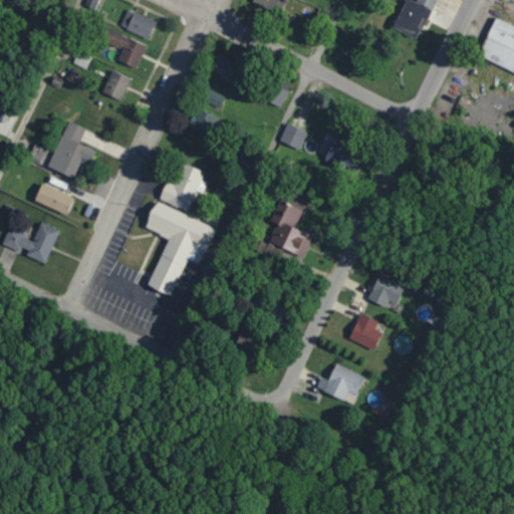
[(85,0),(83,8),(94,12),(98,0),(85,0)]
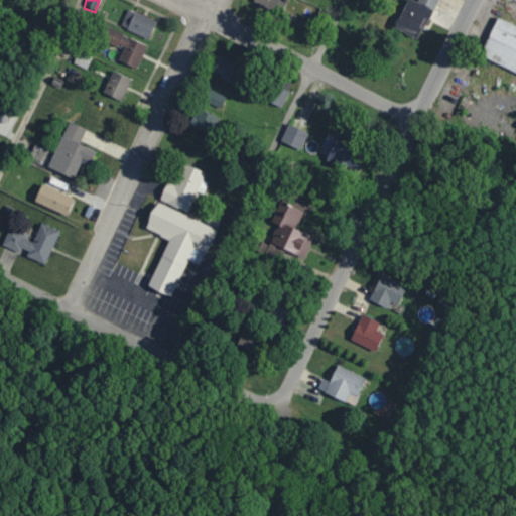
[(284,0),(254,0),(254,3),(282,11),(284,0)]
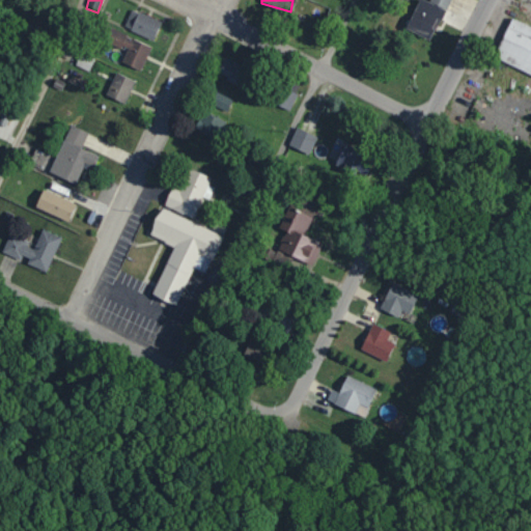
[(449,0),(429,0),(429,2),(425,0),(417,0),(406,30),(432,40),(449,0)]
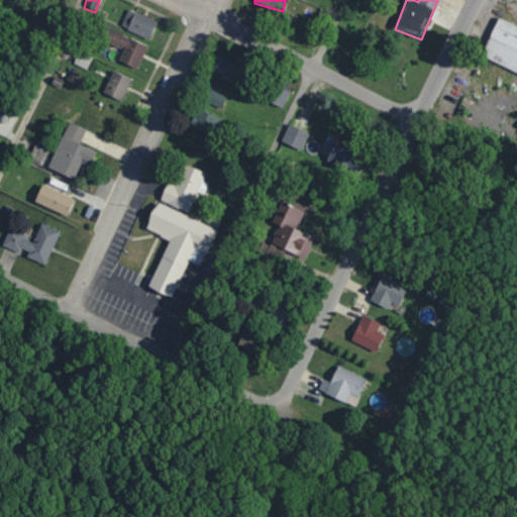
[(158,19),(127,9),(121,28),(151,38),(158,19)]
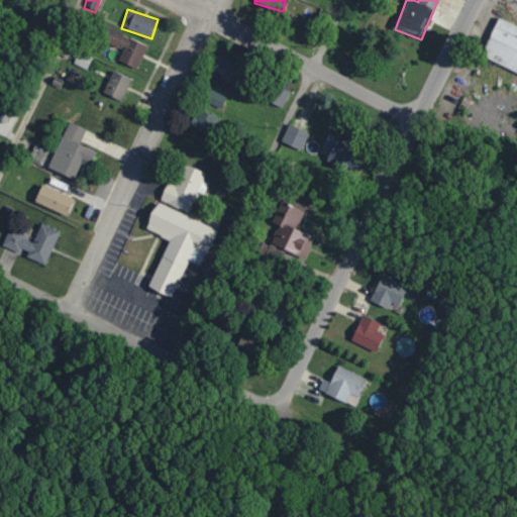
[(516,26),(498,18),(481,58),(516,73),(516,26)]
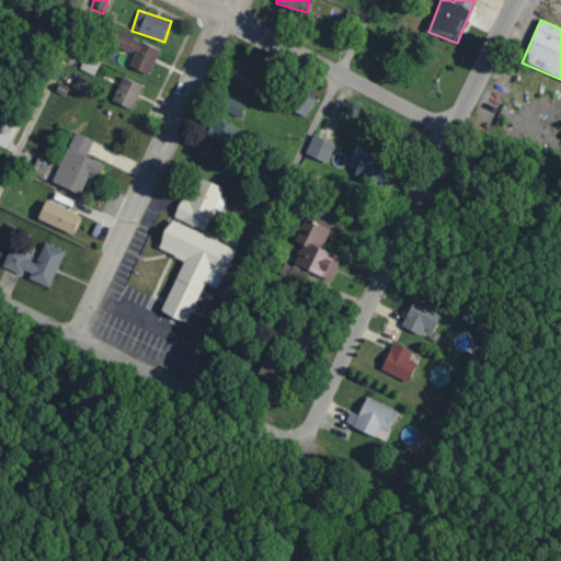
[(160,49),(117,30),(112,43),(134,53),(128,66),(149,75),(160,49)]
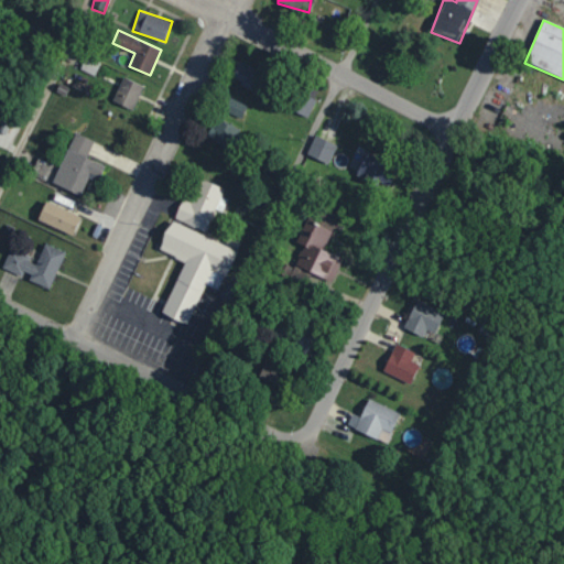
[(231,80),(255,89),(262,71),(239,62),(231,80)]
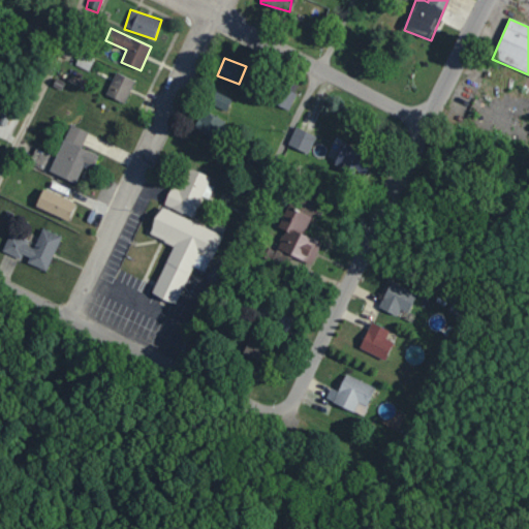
[(106,96),(127,102),(133,79),(114,72),(106,96)]
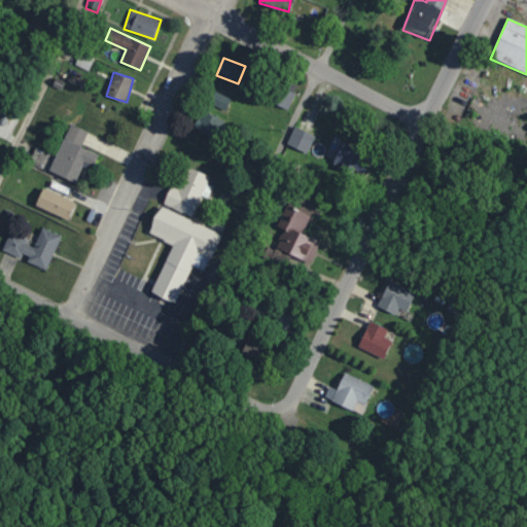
[(210,104),(226,111),(232,99),(214,92),(210,104)]
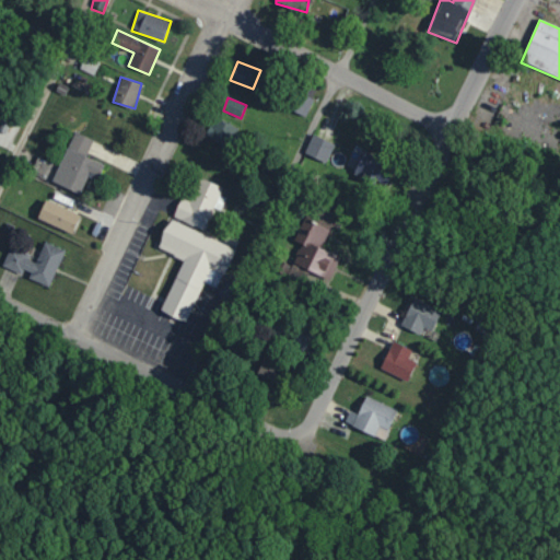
[(205,137),(228,149),(237,129),(216,117),(205,137)]
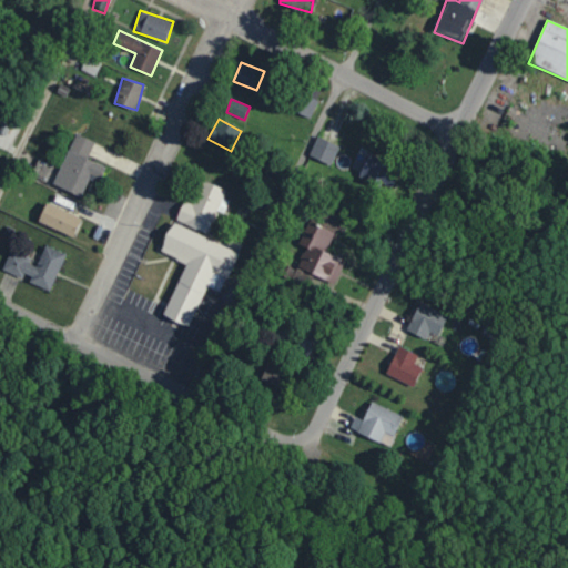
[(105,166),(88,160),(94,142),(75,133),(54,185),(82,196),(89,178),(100,182),(105,166)]
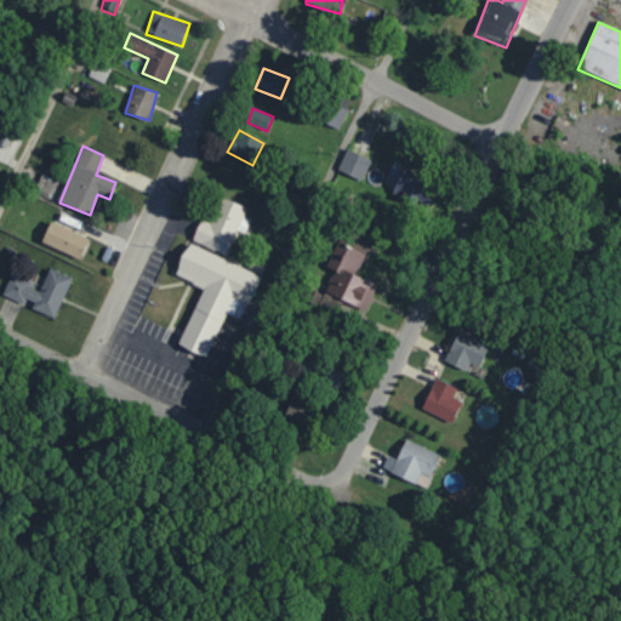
[(370,159),(346,149),(337,172),(363,181),(370,159)]
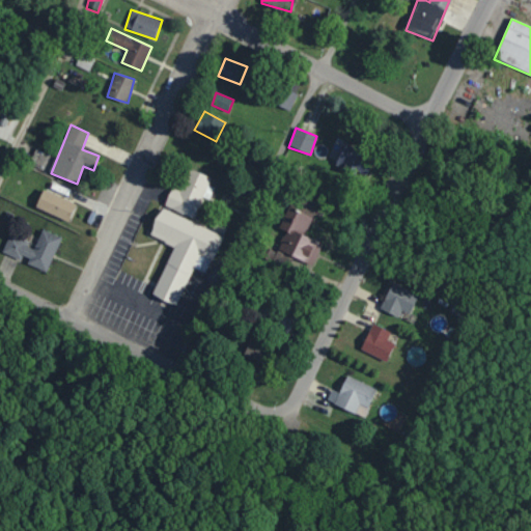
[(365,175),(372,155),(343,144),(336,165),(365,175)]
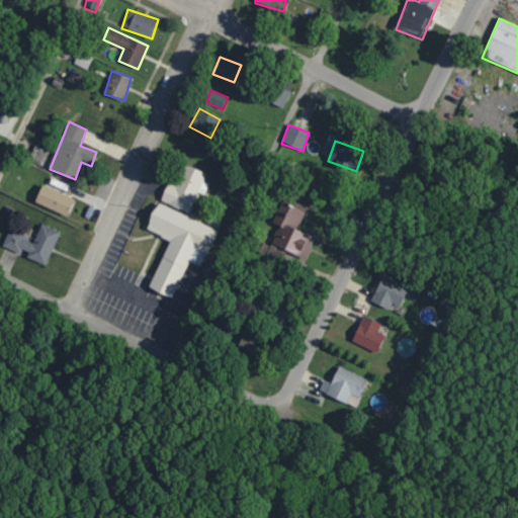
[(189,213),(205,173),(185,165),(177,187),(168,183),(160,201),(189,213)]
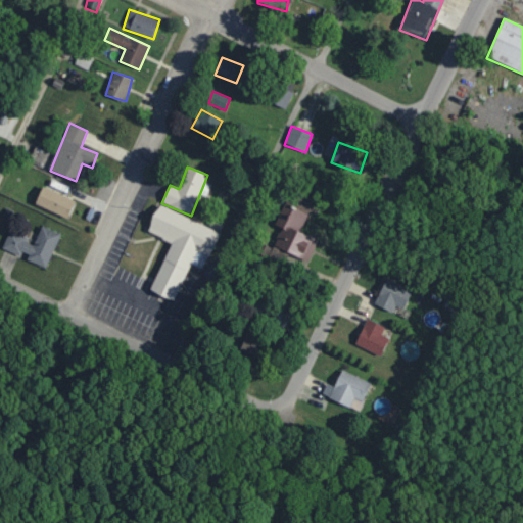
[(76,201),(43,187),(35,204),(67,219),(76,201)]
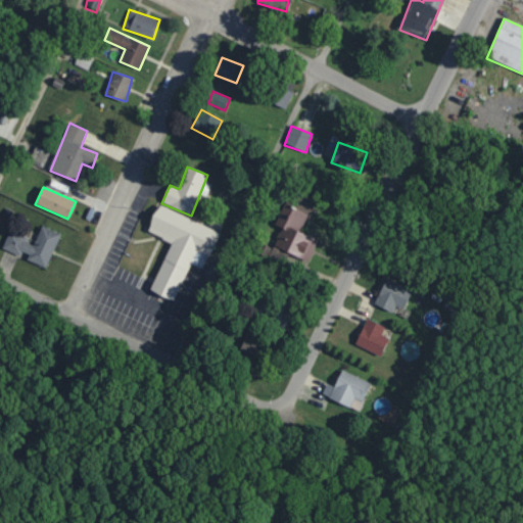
[(284,203),(275,225),(282,228),(274,246),(308,263),(319,241),(300,233),(315,200),(298,193),(292,207),(284,203)]
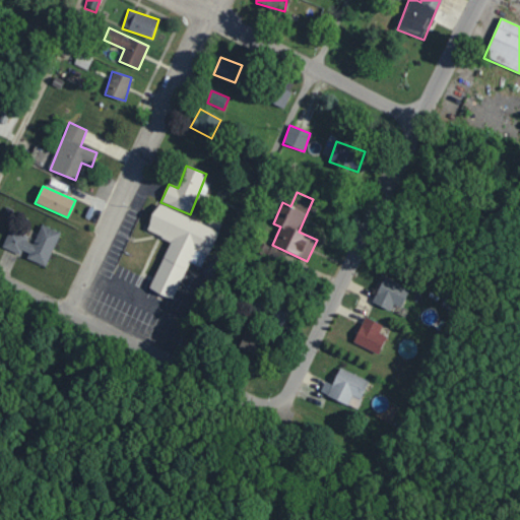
[(218,230),(157,204),(146,231),(170,241),(149,288),(174,299),(189,261),(202,267),(218,230)]
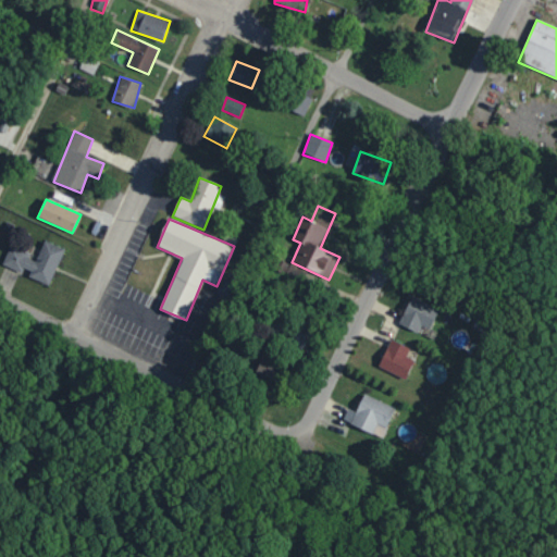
[(50,285),(64,248),(44,240),(38,258),(10,247),(2,263),(29,274),(28,277),(50,285)]
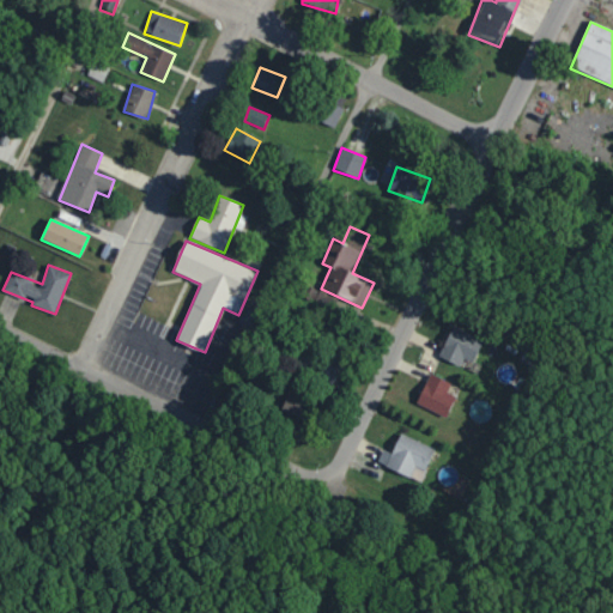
[(460,365),(463,358),(473,362),(483,340),(451,327),(439,358),(460,365)]
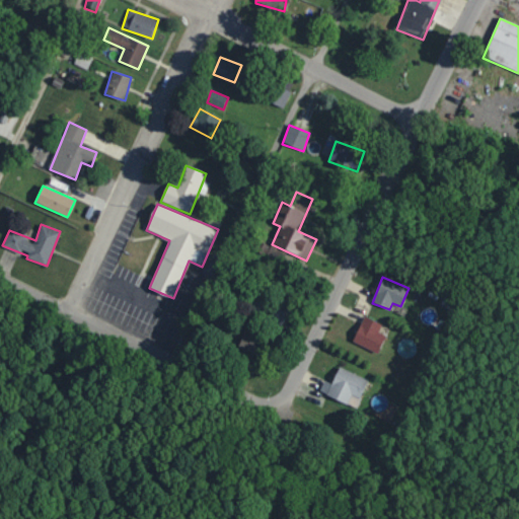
[(289,308),(278,303),(271,319),(282,324),(289,308)]
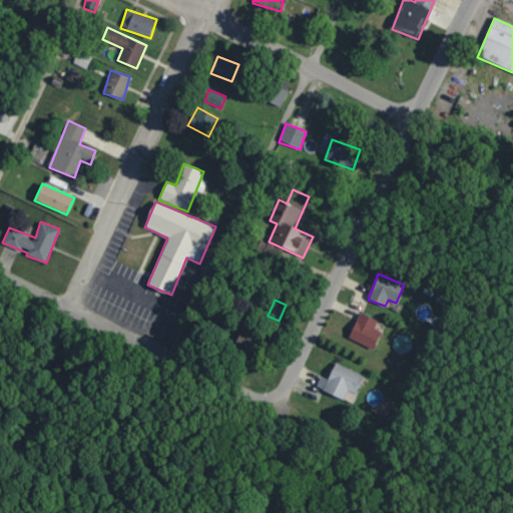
[(374,329),(378,320),(359,313),(349,340),(375,349),(382,331),(374,329)]
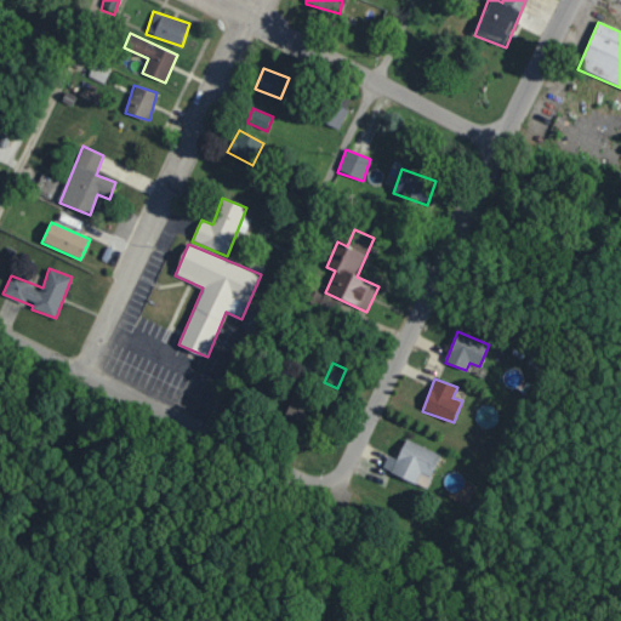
[(309,425),(319,404),(296,393),(286,412),(309,425)]
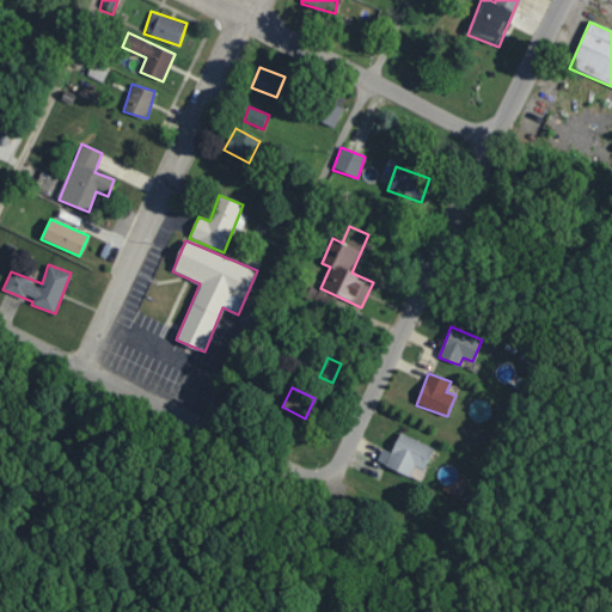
[(435,448),(399,433),(391,453),(383,450),(377,463),(420,482),(435,448)]
